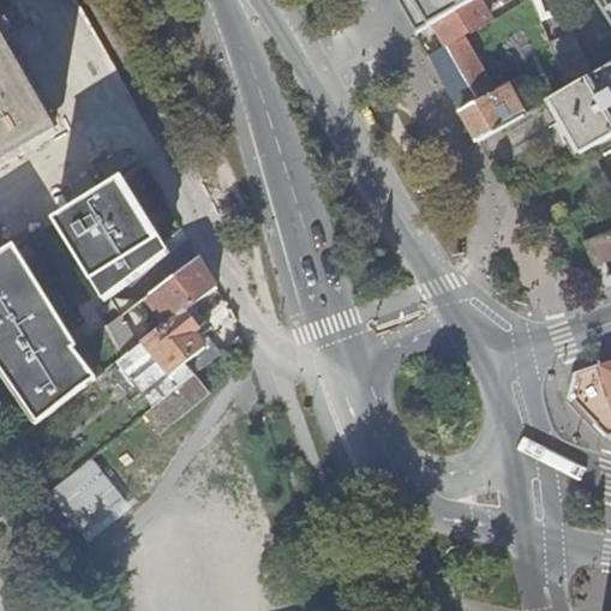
[(395,0),(413,29),(430,21),(455,6),(465,0),(591,0),(607,23),(610,21),(610,0),(395,0)]
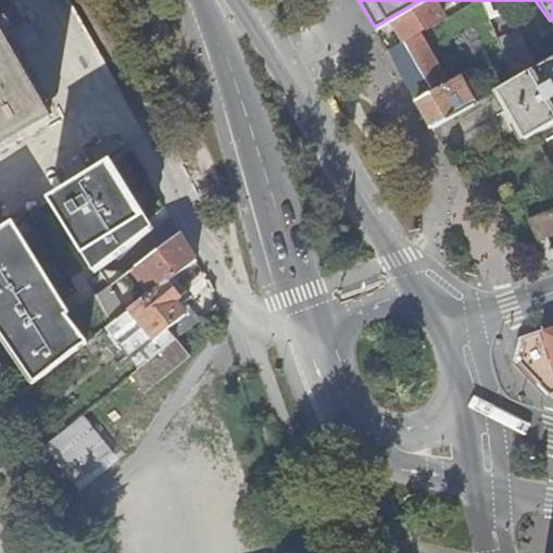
[(436,7),(447,0),(420,0),(412,5),(389,19),(400,37),(440,13),(436,7)]
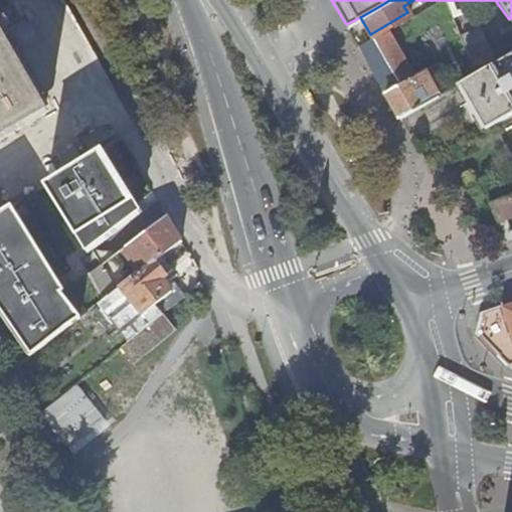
[(476,24),(459,34),(465,46),(481,35),(476,24)]
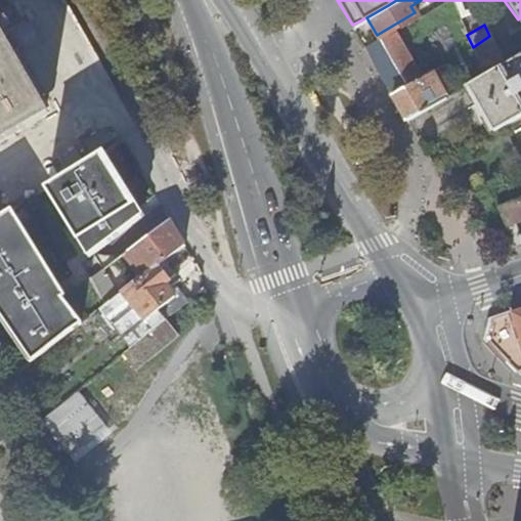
[(419,76),(393,29),(363,46),(404,118),(444,94),(430,69),(419,76)]
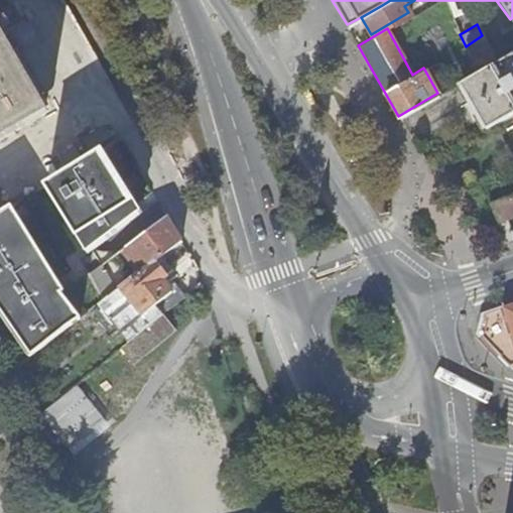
[(0,134),(43,110),(0,34),(0,134)]
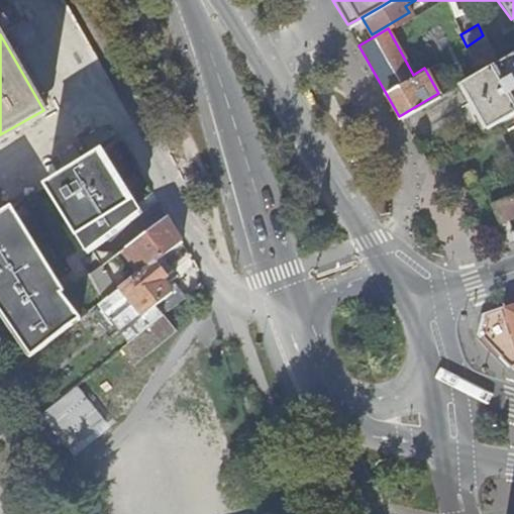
[(484,38),(467,46),(475,72),(497,60),(484,38)]
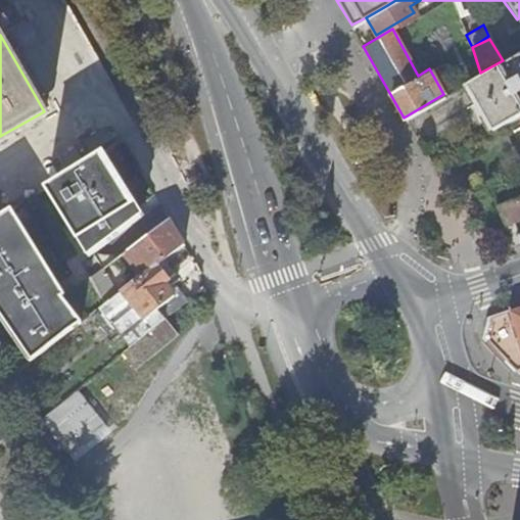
[(519,52),(519,50),(503,60),(480,73),(465,82),(492,129),(501,125),(519,112),(519,52)]
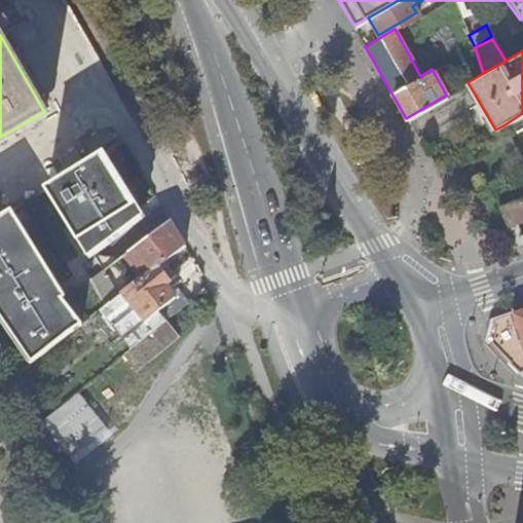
[(85,141),(91,152),(114,139),(107,127),(85,141)]
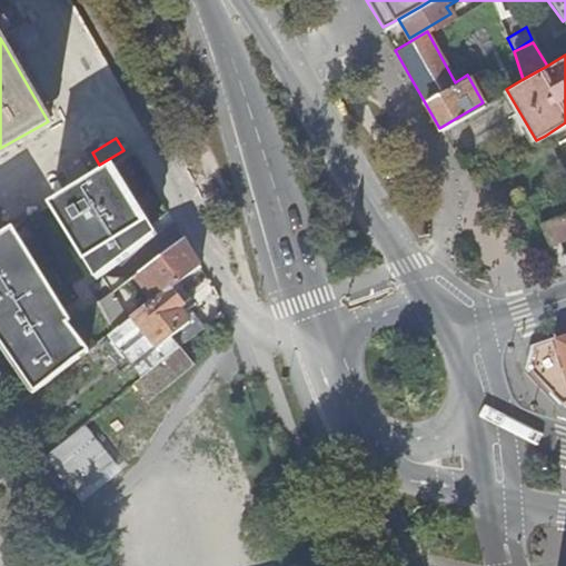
[(33,184),(47,204),(49,202),(81,182),(69,161),(33,184)]
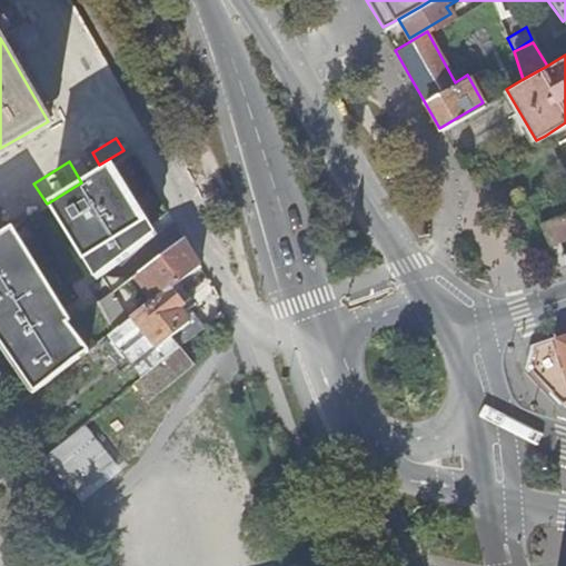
[(81,182),(49,202),(95,271),(156,232),(113,164),(106,168),(81,182)]
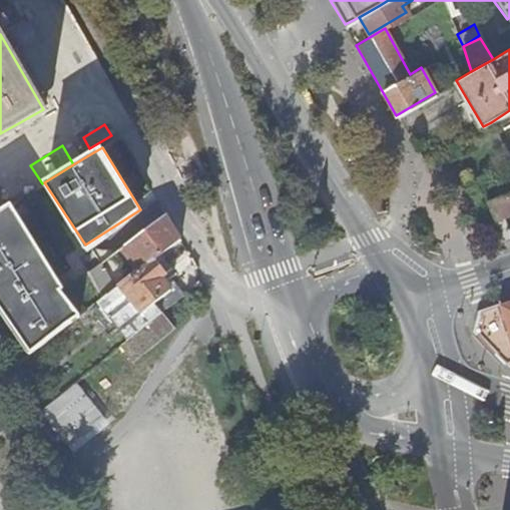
[(499,176),(509,170),(509,167),(506,158),(494,165),(499,176)]
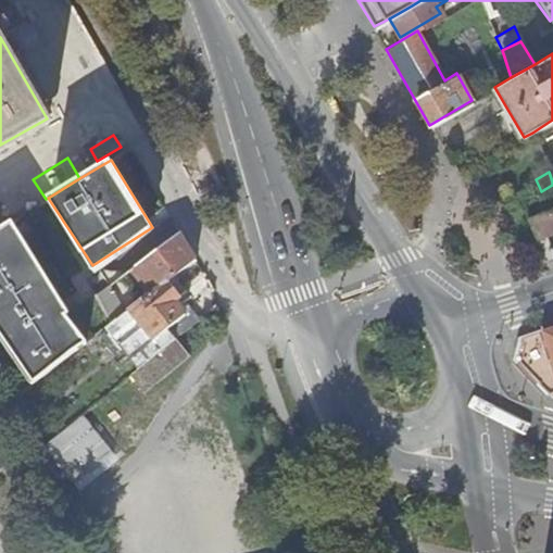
[(552,205),(544,210),(532,180),(516,190),(544,259),(552,255),(543,234),(552,229),(552,231),(552,205)]
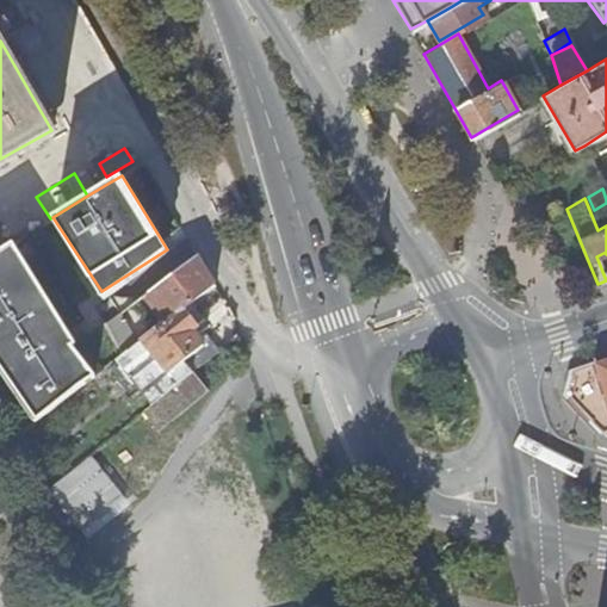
[(0,370),(32,417),(98,369),(72,336),(75,335),(11,242),(4,247),(0,248),(0,370)]
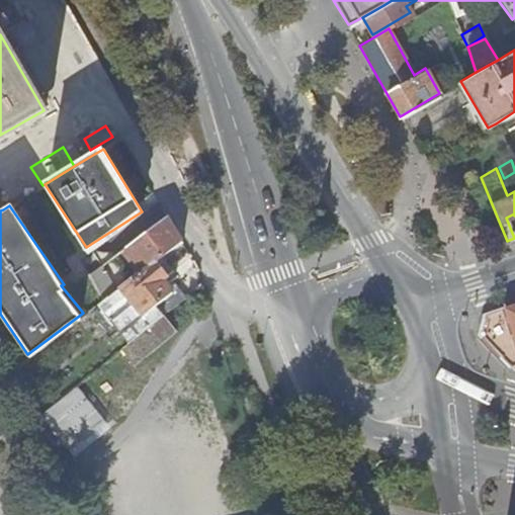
[(135,237),(152,260),(180,238),(165,213),(135,237)]
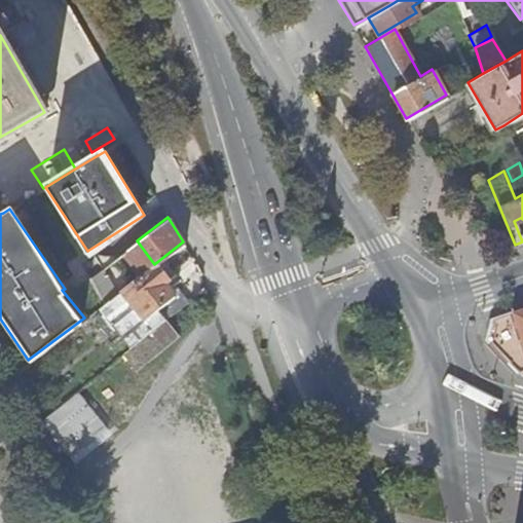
[(165,278),(154,264),(114,295),(104,302),(97,308),(118,337),(173,293),(163,281),(165,278)]
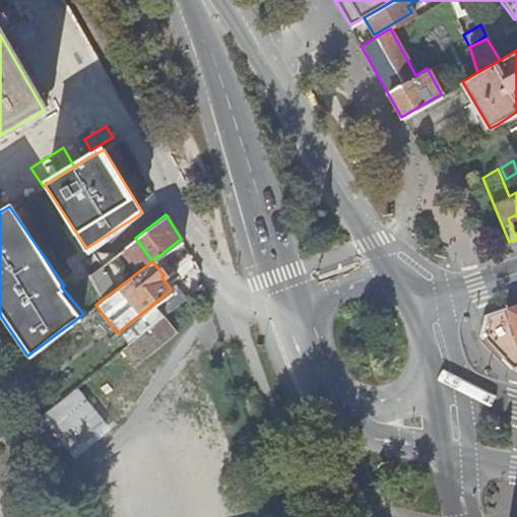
[(113,292),(99,265),(88,272),(103,299),(113,292)]
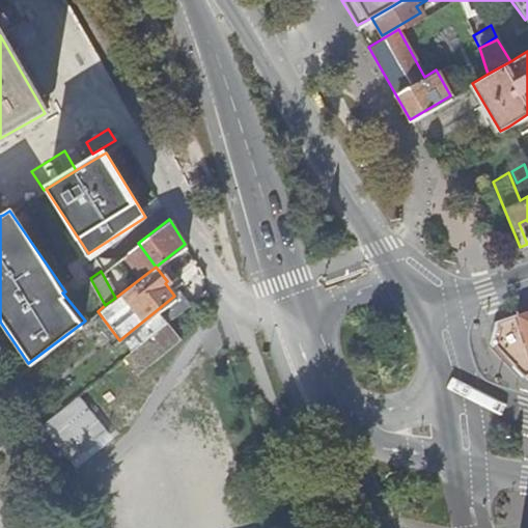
[(119,340),(128,351),(165,322),(188,303),(179,292),(174,296),(119,340)]
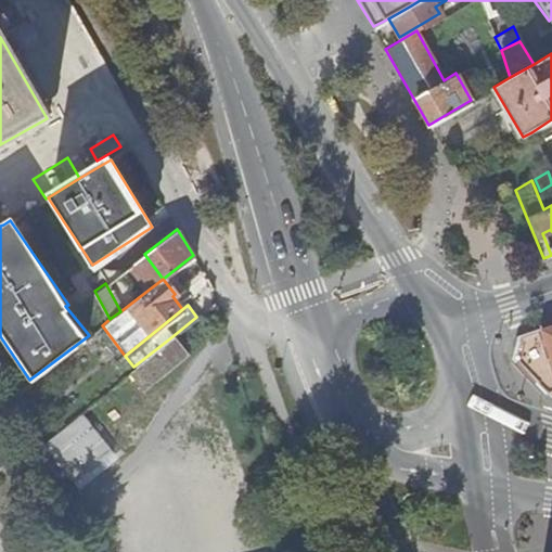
[(551,323),(517,335),(512,357),(551,397),(551,323)]
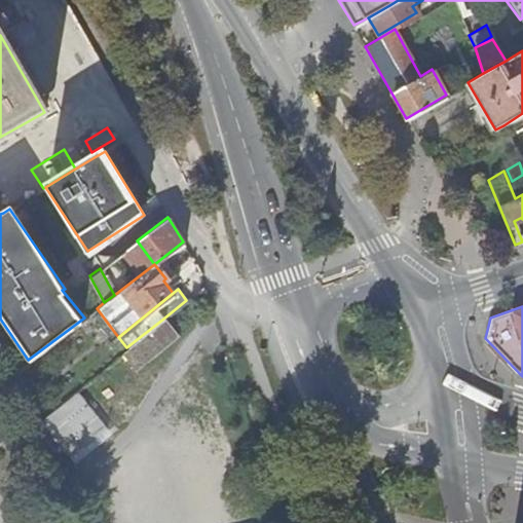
[(177,334),(163,319),(126,347),(122,351),(136,368),(177,334)]
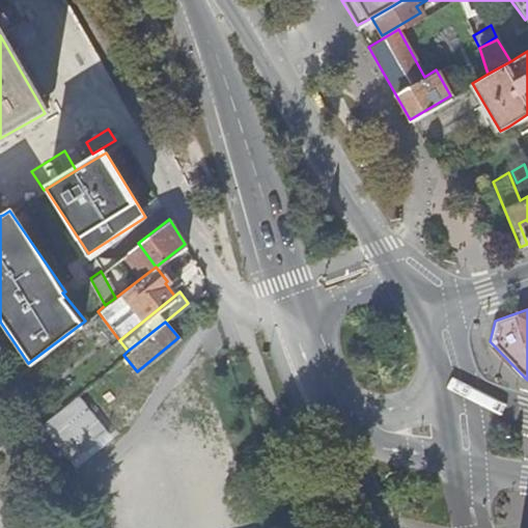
[(40,422),(73,466),(112,438),(79,393),(40,422)]
